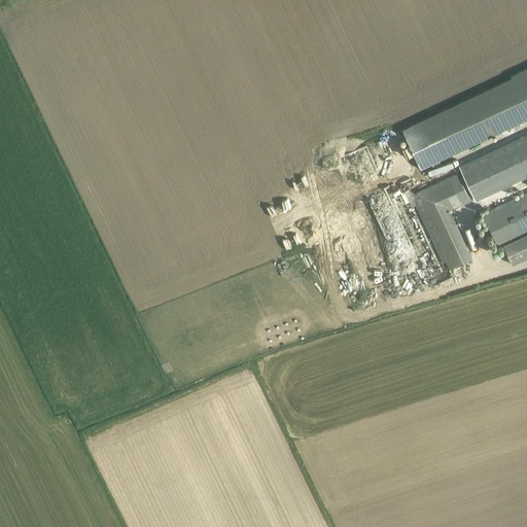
[(526,67),(511,76),(511,77),(401,129),(420,169),(526,118),(526,67)]
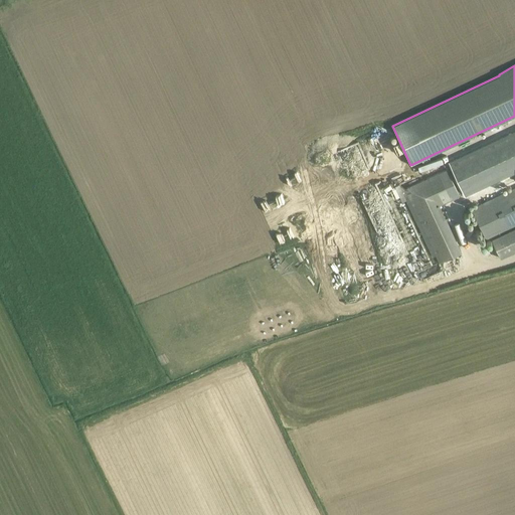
[(514,130),(448,162),(463,193),(514,168),(514,130)]
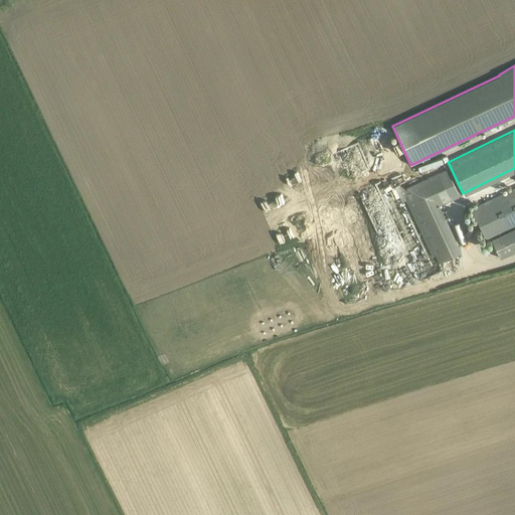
[(340,155),(357,150),(354,143),(338,149),(340,155)]
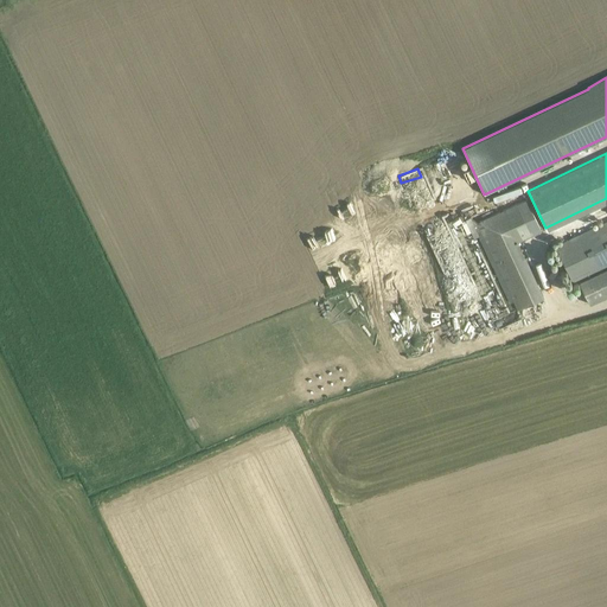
[(466,222),(459,224),(464,235),(471,231),(474,238),(478,236),(510,304),(513,301),(518,311),(543,299),(516,241),(538,230),(525,200),(478,222),(471,217),(465,219),(466,222)]
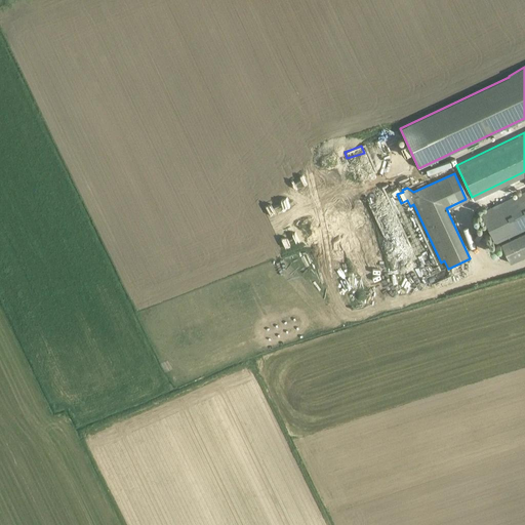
[(524,192),(480,213),(495,245),(524,231),(524,192)]
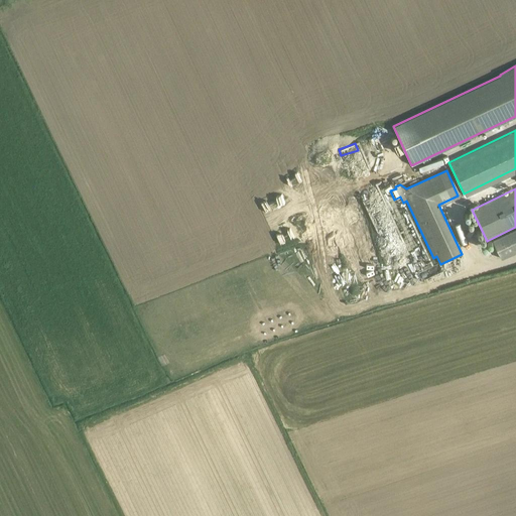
[(515,252),(515,229),(492,241),(501,259),(515,252)]
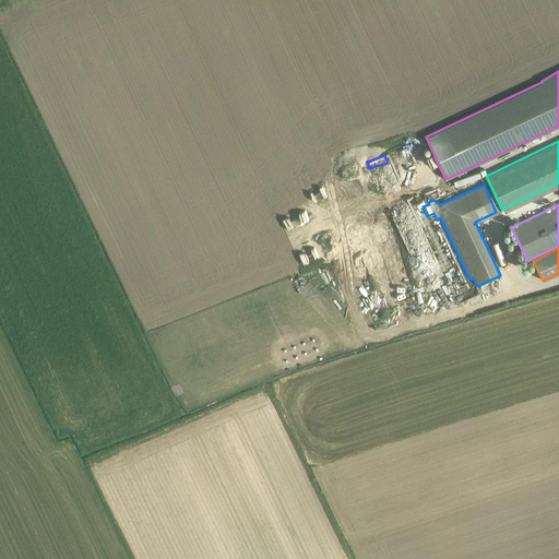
[(462,307),(504,294),(501,285),(459,299),(462,307)]
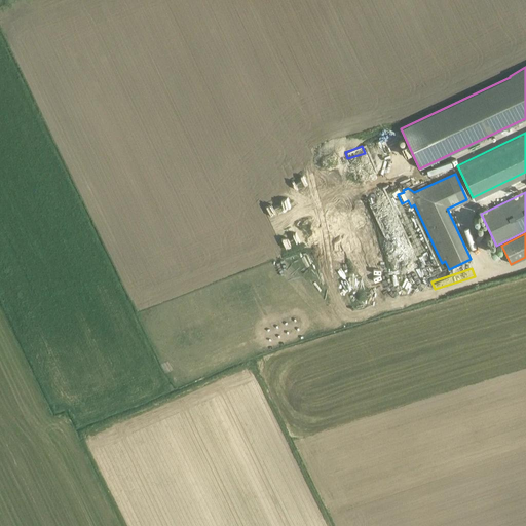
All buildings are outlined.
